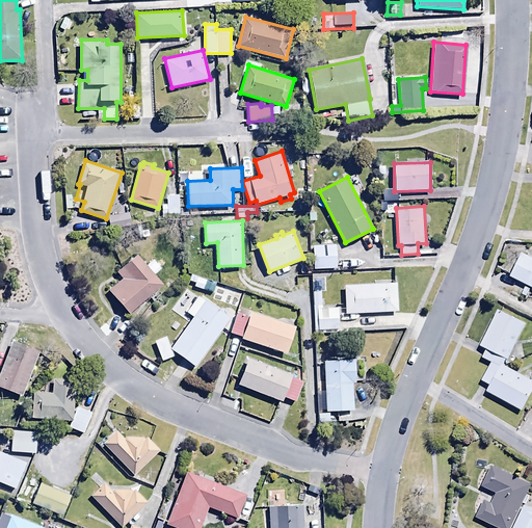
[(313,244),(314,268),(337,268),(337,243),(313,244)]
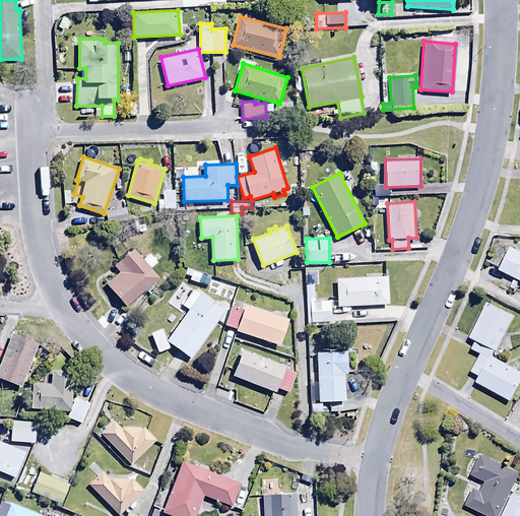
[(519,251),(510,246),(498,269),(519,280),(519,251)]
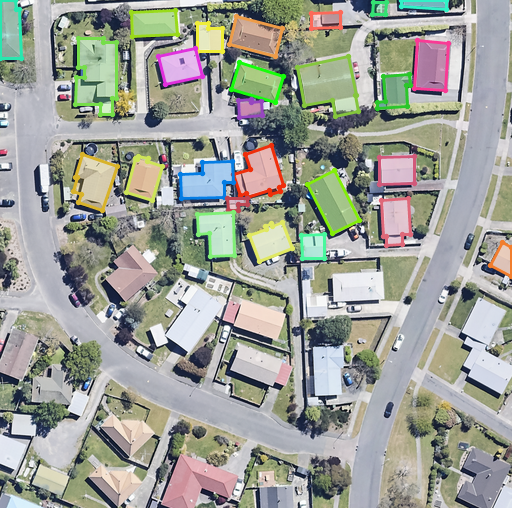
[(132,244),(112,261),(118,268),(105,278),(124,301),(157,274),(149,263),(155,258),(148,250),(141,255),(132,244)]
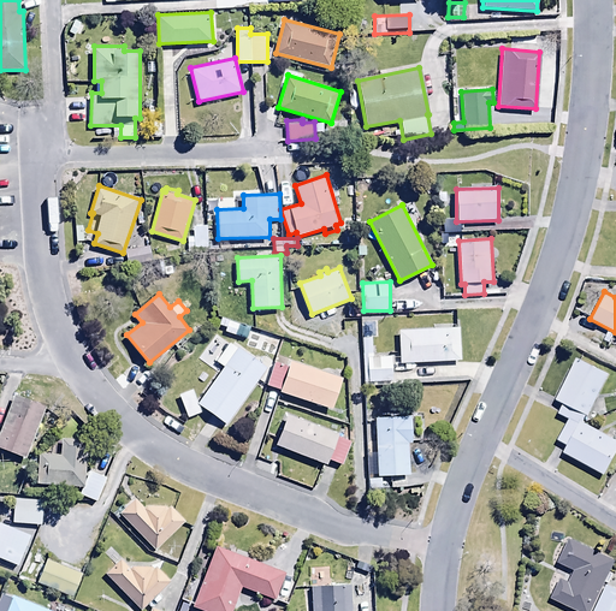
[(461,359),(460,326),(400,328),(401,361),(461,359)]
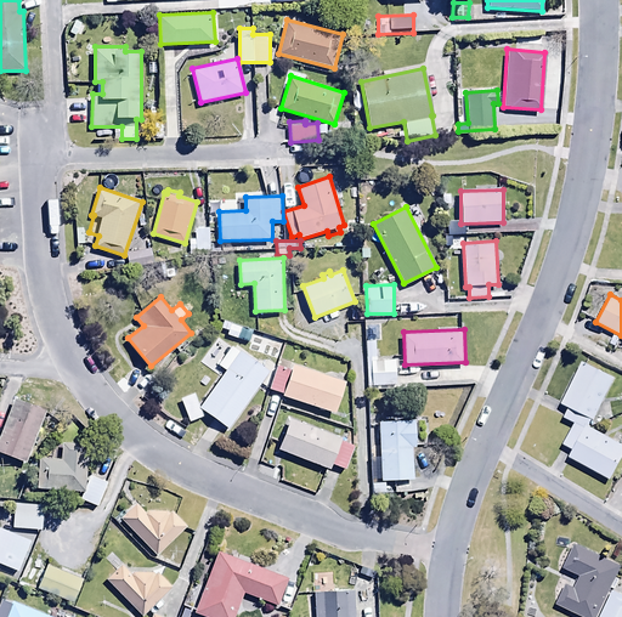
[(199,406),(228,428),(270,371),(232,344),(218,363),(226,368),(199,406)]
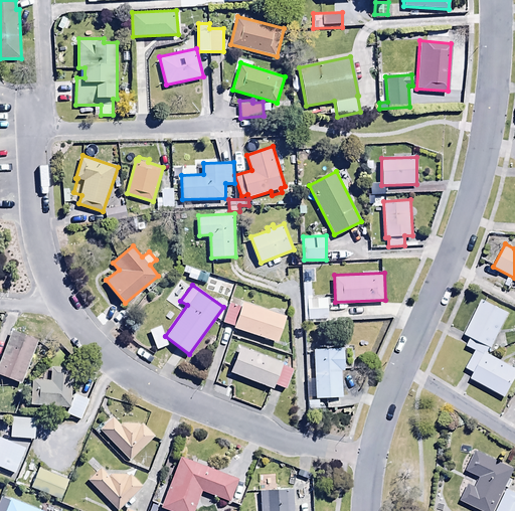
[(328,297),(308,297),(309,318),(328,318),(328,297)]
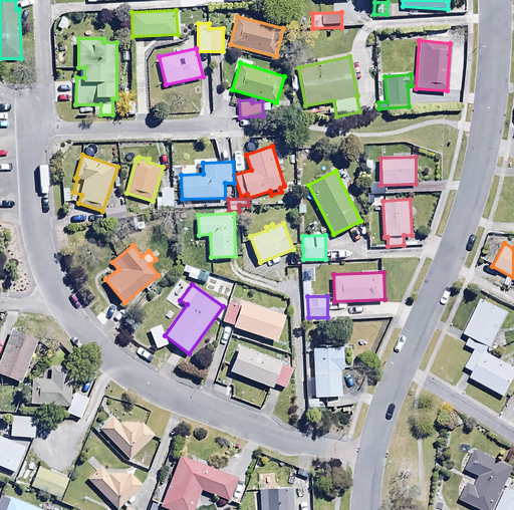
[(484,354),(486,351),(489,346),(491,347),(509,313),(482,298),(463,332),(470,336),(466,343),(475,348),(484,354)]
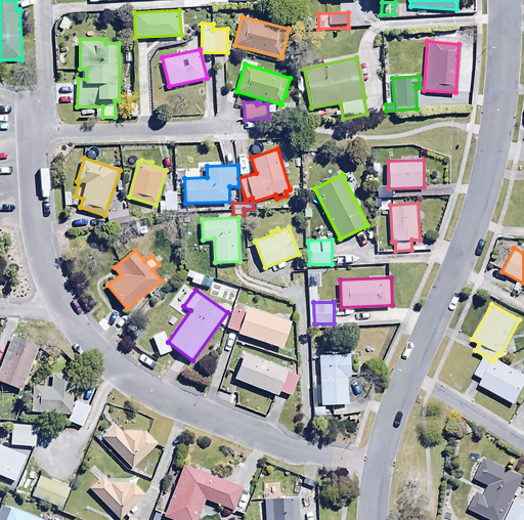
[(248,307),(247,310),(233,306),(227,327),(238,331),(237,334),(284,349),(293,321),(248,307)]
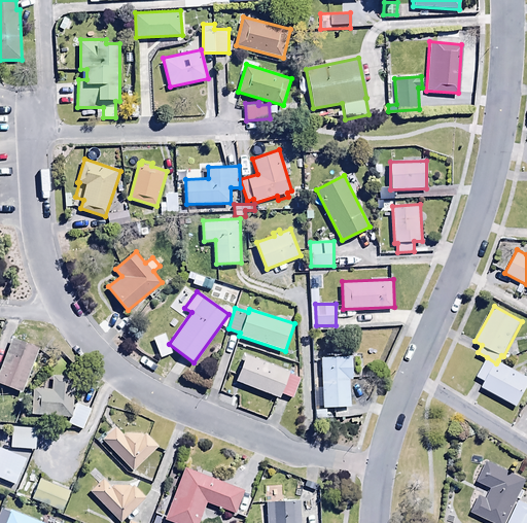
[(39,348),(12,338),(0,369),(0,382),(23,391),(39,348)]
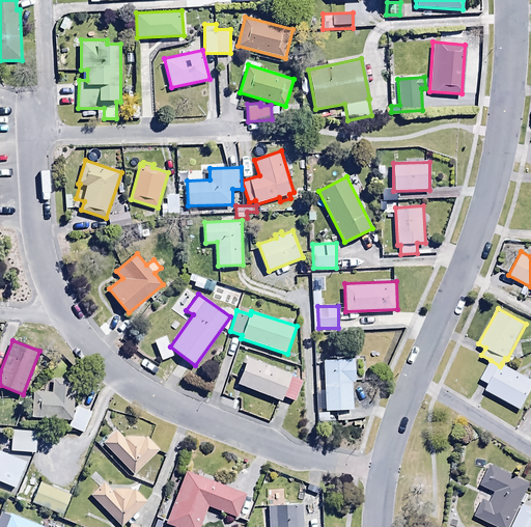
[(292,376),(294,375),(248,357),(239,384),(282,399),(284,395),(296,399),(303,380),(292,376)]
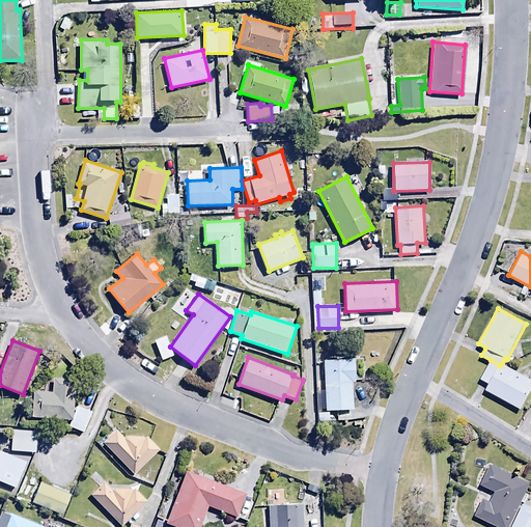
[(315,389),(317,408),(326,408),(327,411),(354,409),(352,380),(356,380),(355,358),(324,360),(326,389),(315,389)]
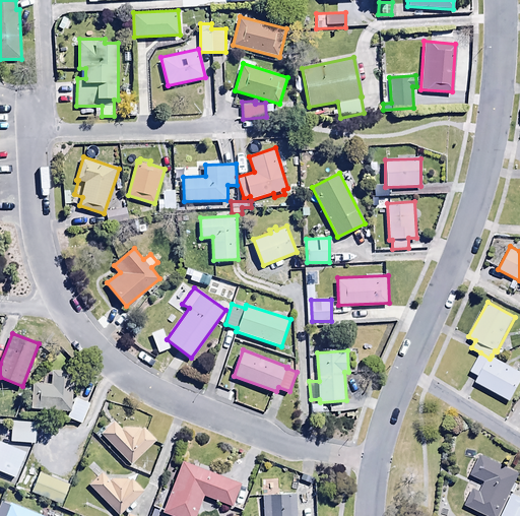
[(490,359),(480,352),(471,371),(479,376),(476,382),(510,400),(519,383),(519,371),(492,356),(490,359)]
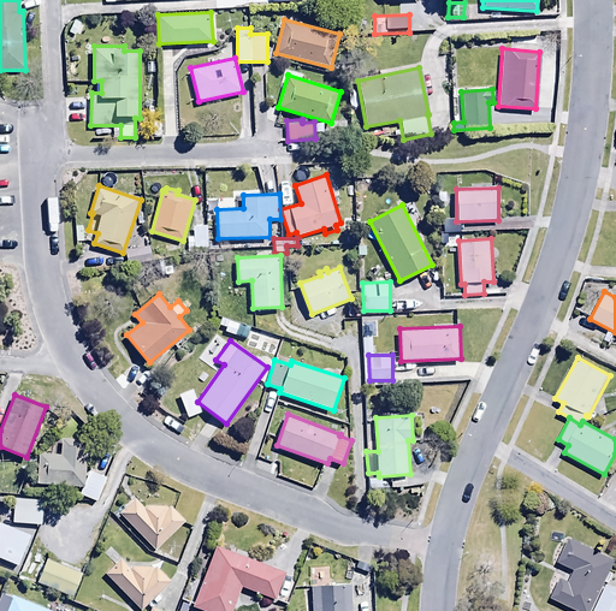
[(40,454),(40,484),(83,485),(86,438),(63,437),(61,455),(40,454)]
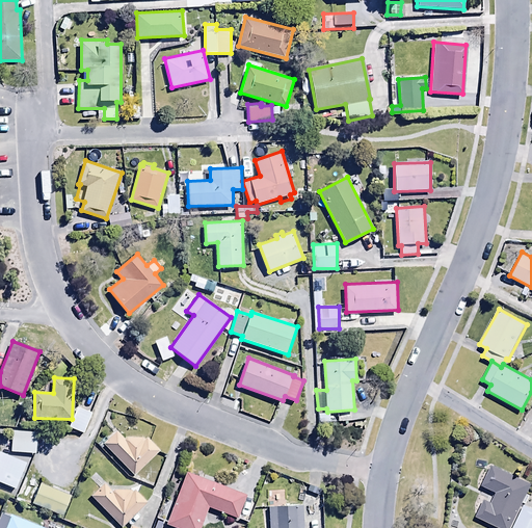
[(92,412),(78,406),(70,426),(84,432),(92,412)]
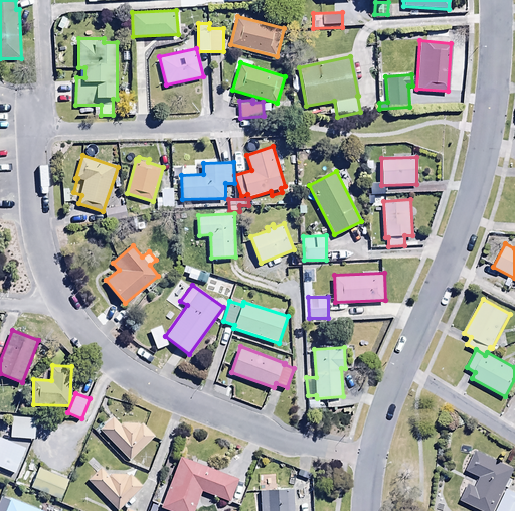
[(12,414),(11,437),(34,438),(36,415),(12,414)]
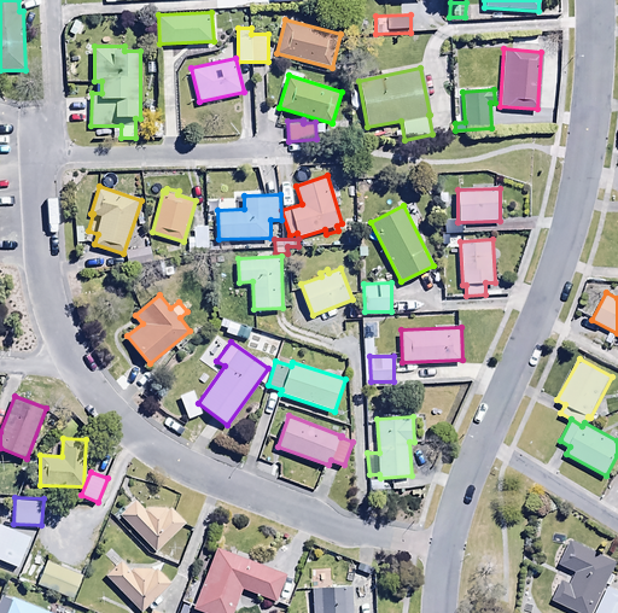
[(135,498),(120,514),(155,550),(186,521),(173,507),(169,509),(167,506),(149,506),(145,508),(135,498)]
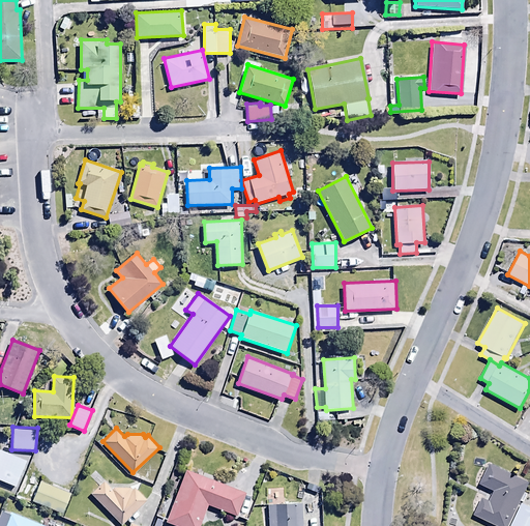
[(27,461),(0,449),(0,479),(17,487),(27,461)]
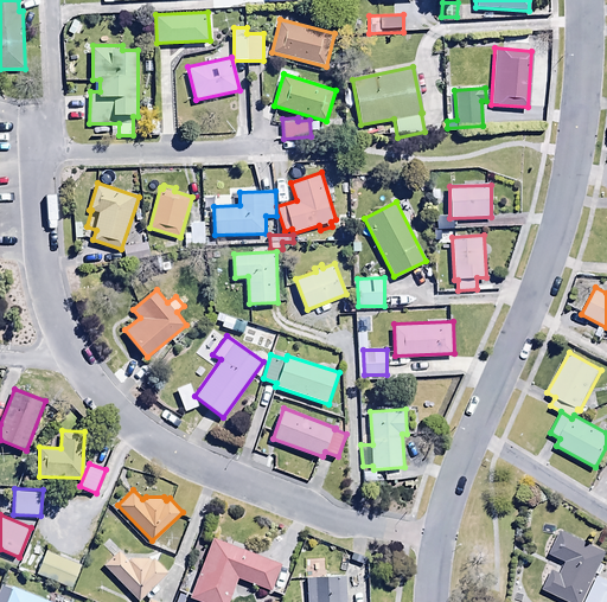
[(553,569),(543,589),(568,601),(581,601),(606,554),(561,530),(549,554),(554,556),(555,570),(553,569)]
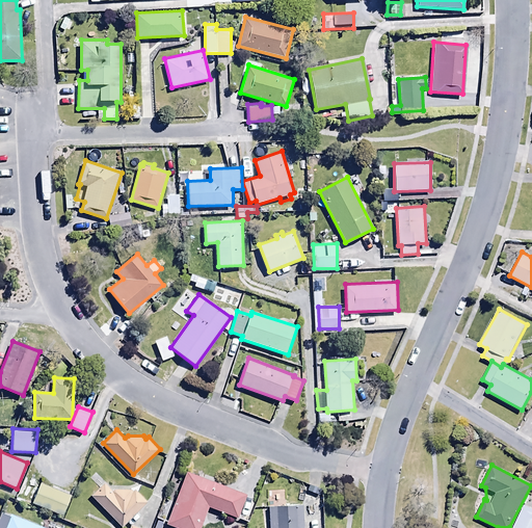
[(166,523),(180,527),(200,527),(209,506),(238,518),(246,496),(187,472),(166,523)]
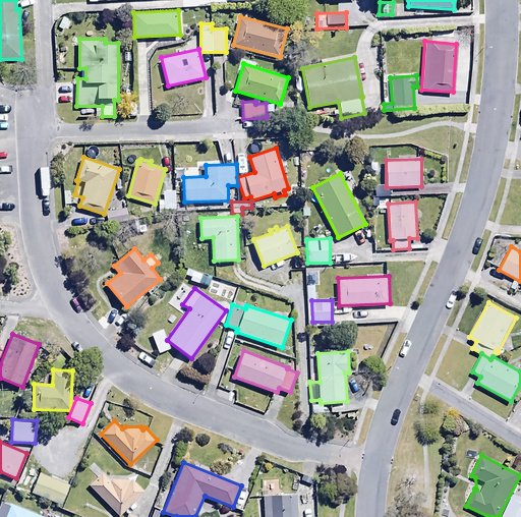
[(43,469),(32,492),(61,506),(72,483),(43,469)]
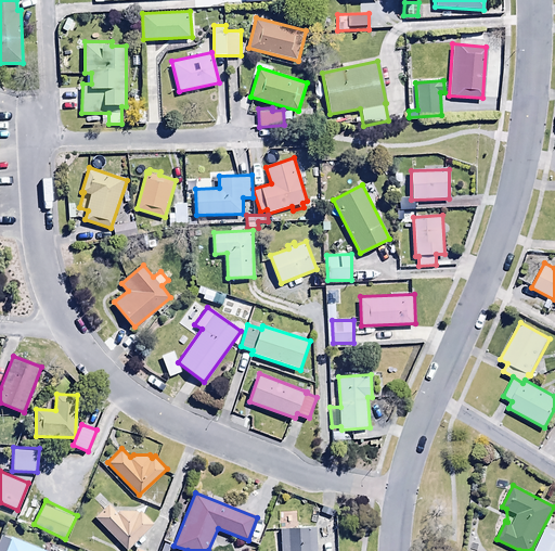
[(118,512),(108,502),(93,517),(127,550),(155,524),(141,510),(139,512),(137,510),(120,510),(118,512)]
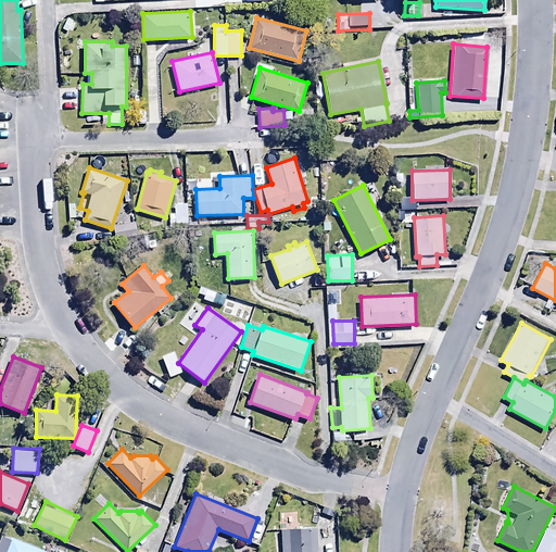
[(282,551),(317,551),(316,527),(281,529),(282,551)]
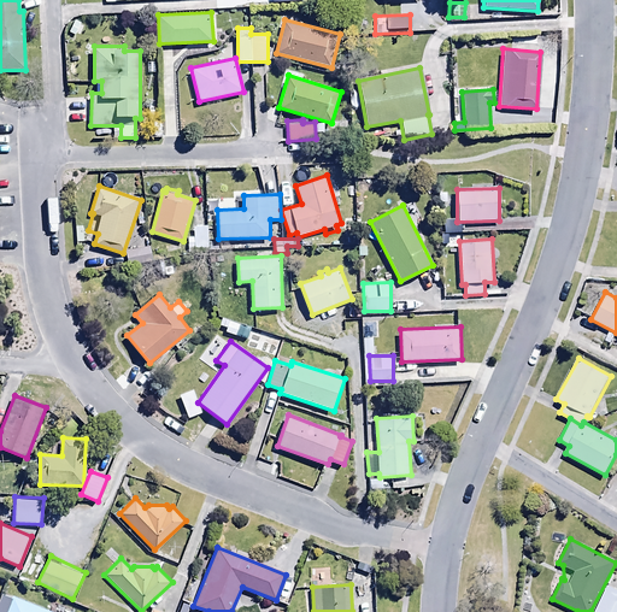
[(616,611),(616,588),(609,584),(594,611),(616,611)]
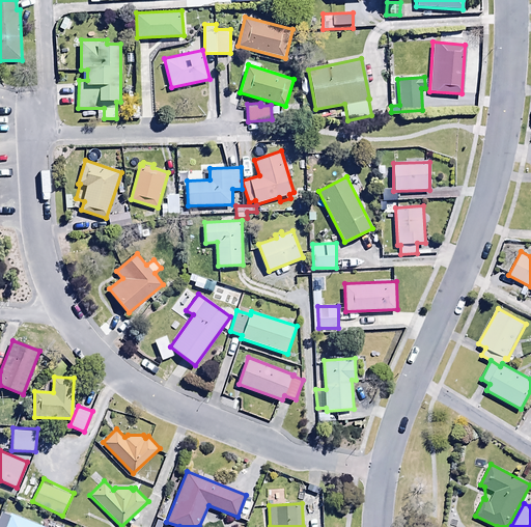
[(50,526),(48,526),(2,508),(0,512),(0,526),(60,526),(62,522),(54,519),(50,526)]
